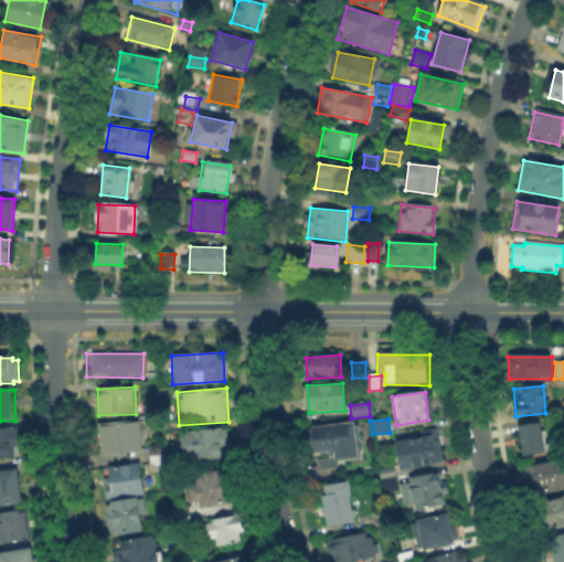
[(142,452),(100,456),(97,425),(139,421),(142,452)]
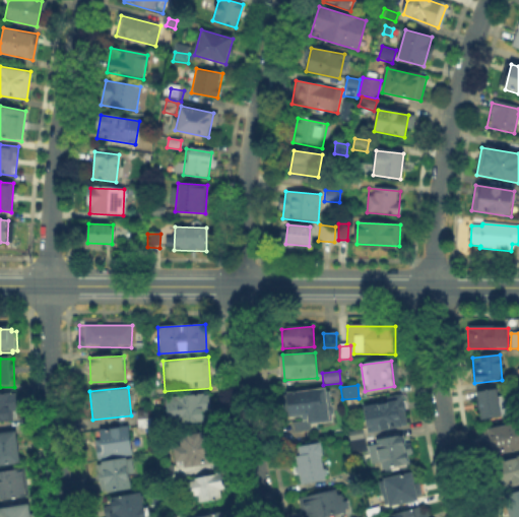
[(286,392),(325,388),(329,421),(289,425),(286,392)]
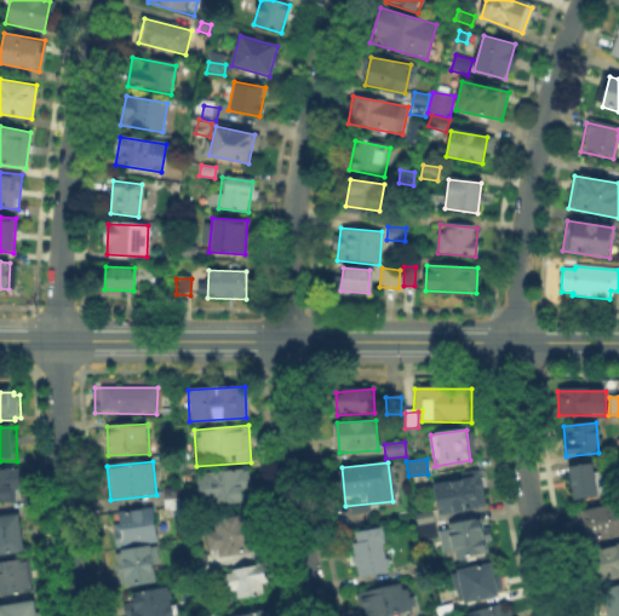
[(567,467),(600,462),(605,496),(573,501),(567,467)]
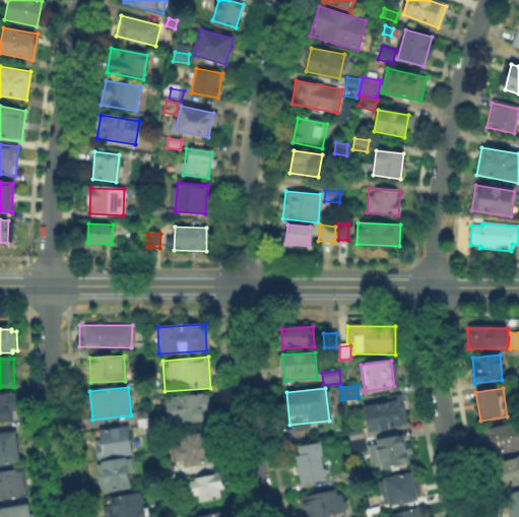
[(0,395),(0,425),(16,424),(15,413),(20,412),(18,396),(14,396),(14,394),(0,395)]
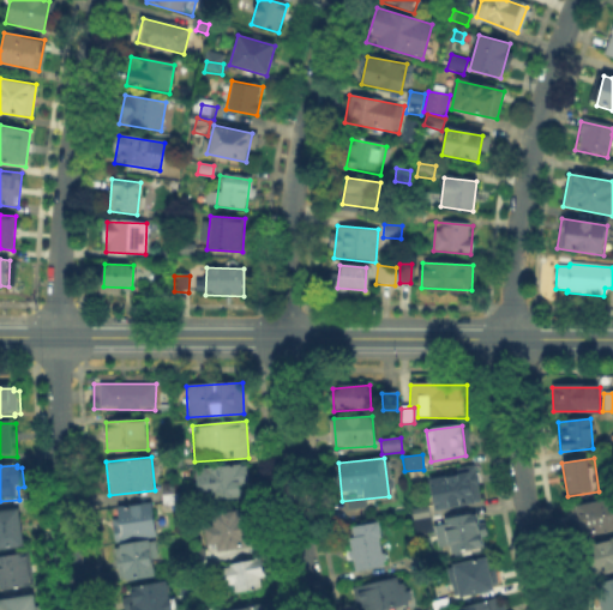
[(194,470),(246,465),(250,496),(198,501),(194,470)]
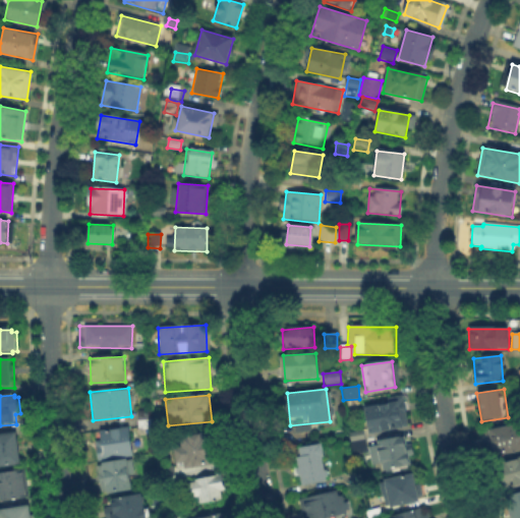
[(370,434),(364,405),(401,398),(407,426),(370,434)]
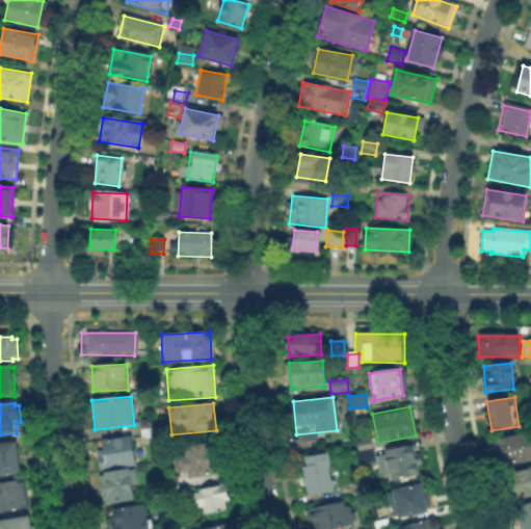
[(530,460),(503,468),(496,440),(530,431),(530,460)]
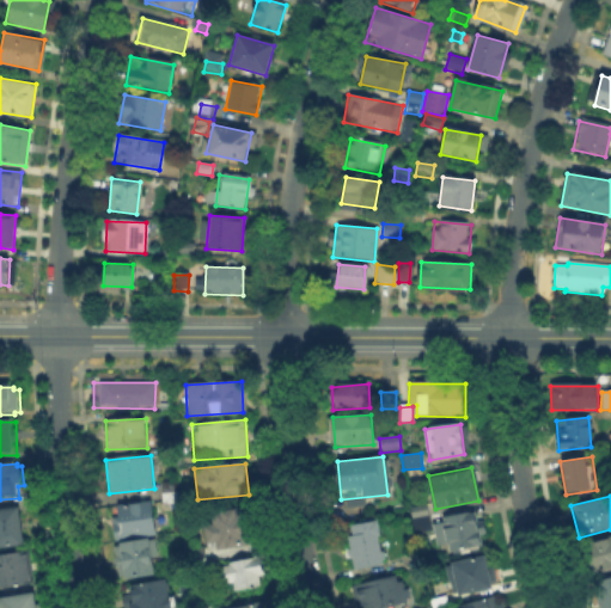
[(112,539),(109,508),(152,502),(156,534),(112,539)]
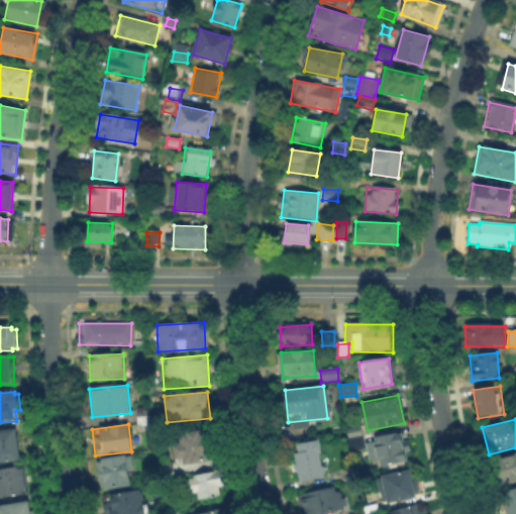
[(348,439),(346,429),(359,427),(362,436),(348,439)]
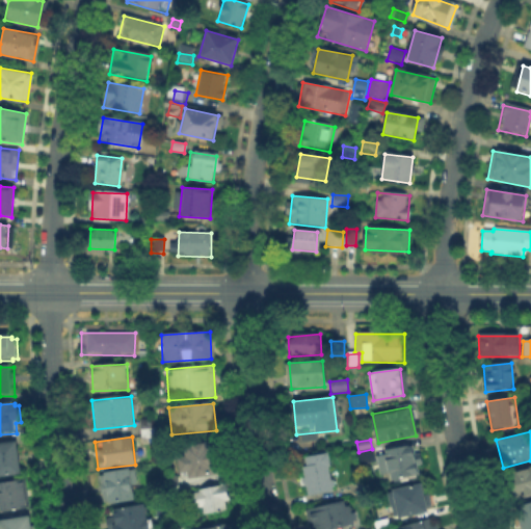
[(187,472),(179,473),(177,458),(185,457),(183,447),(216,442),(220,474),(188,478),(187,472)]
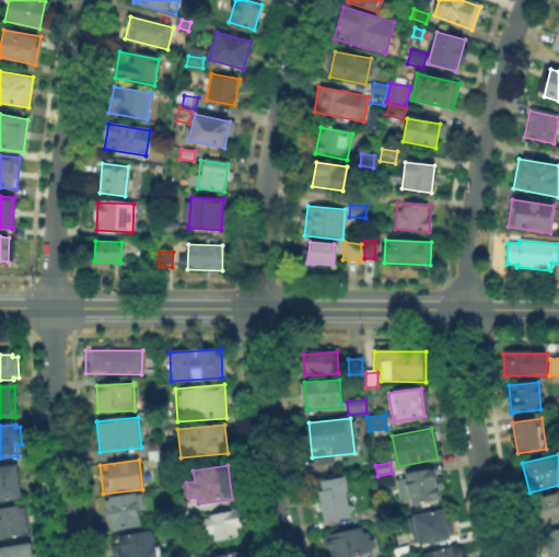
[(21,466),(0,470),(0,505),(25,502),(21,466)]
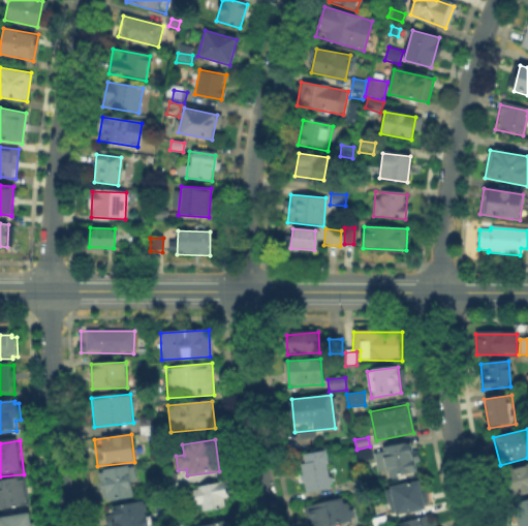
[(410,443),(417,471),(387,478),(386,471),(378,472),(374,454),(382,453),(381,450),(410,443)]
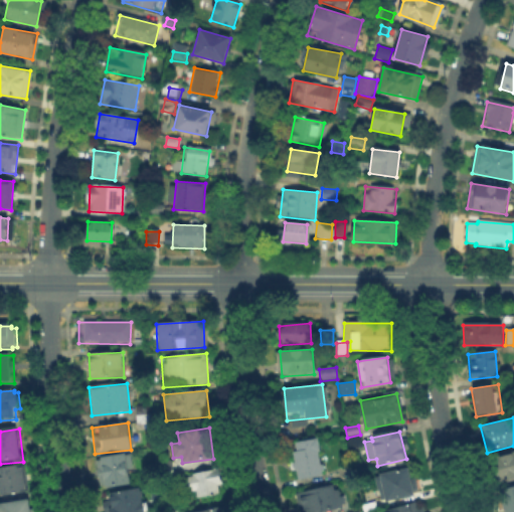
[(349,451),(347,438),(360,435),(362,448),(349,451)]
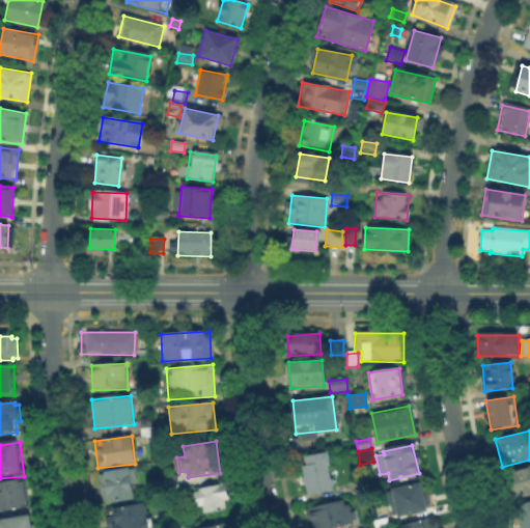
[(307,496),(300,459),(328,453),(335,490),(307,496)]
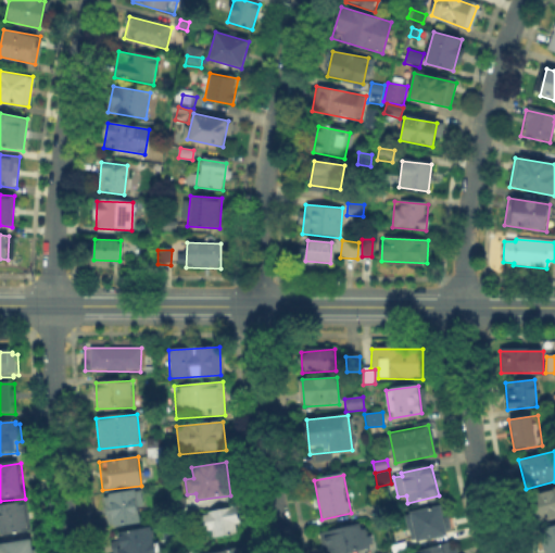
[(554,517),(534,524),(526,497),(554,488),(554,517)]
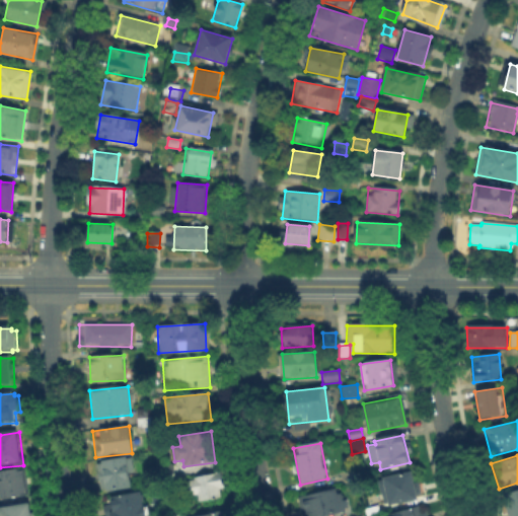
[(99,491),(96,464),(129,459),(132,487),(99,491)]
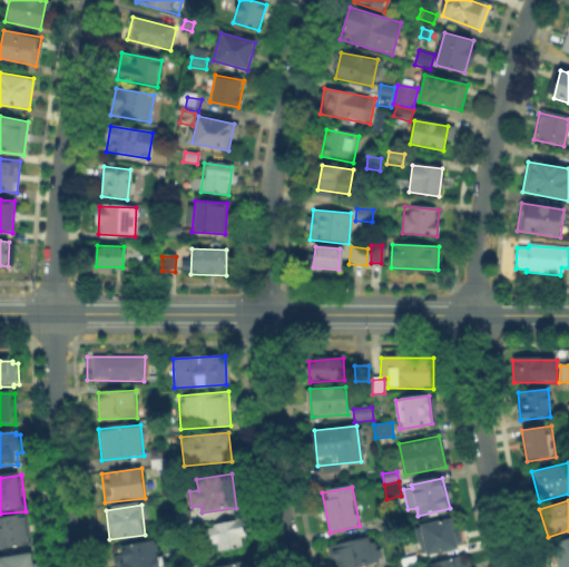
[(189,512),(190,521),(174,525),(173,516),(189,512)]
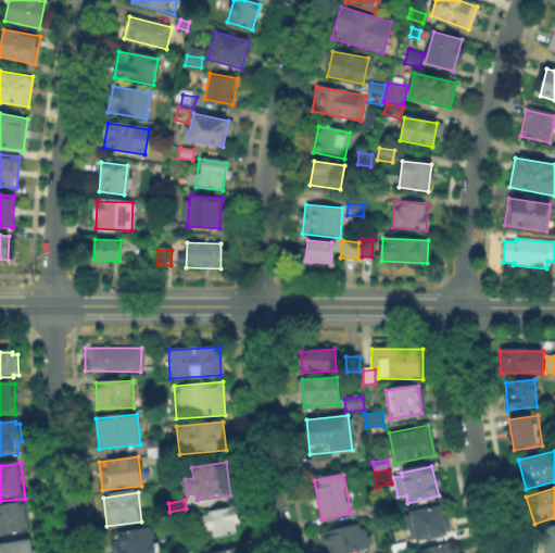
[(0,507),(28,503),(34,533),(2,539),(0,528),(0,507)]
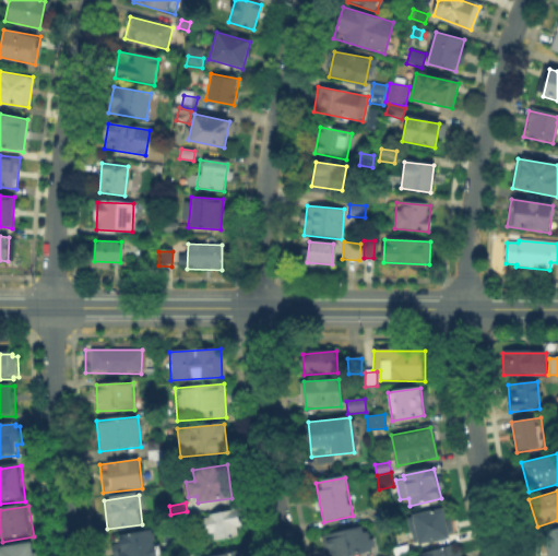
[(411,516),(443,508),(450,539),(418,546),(411,516)]
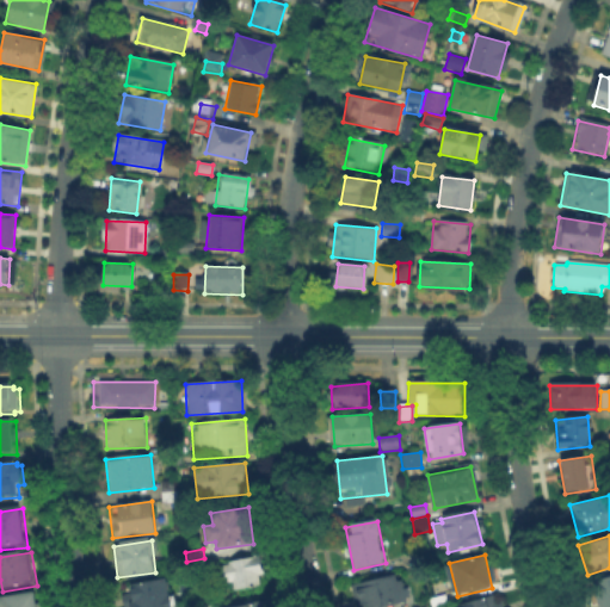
[(221,564),(260,556),(265,583),(226,590),(221,564)]
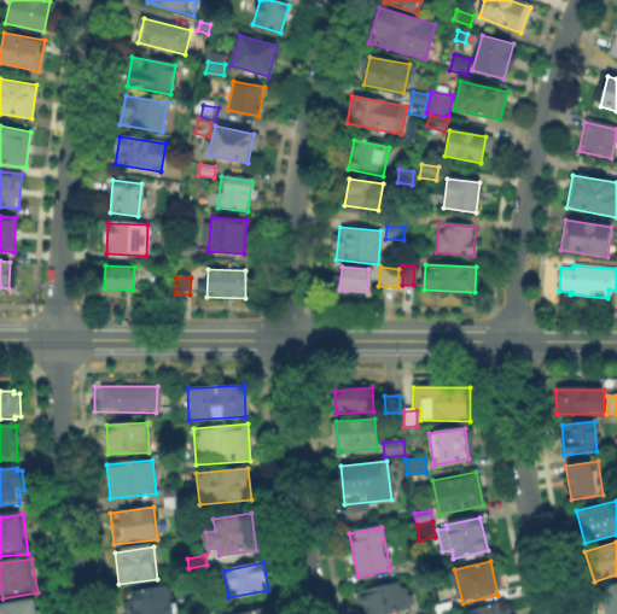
[(358,613),(354,592),(401,583),(407,609),(385,613),(358,613)]
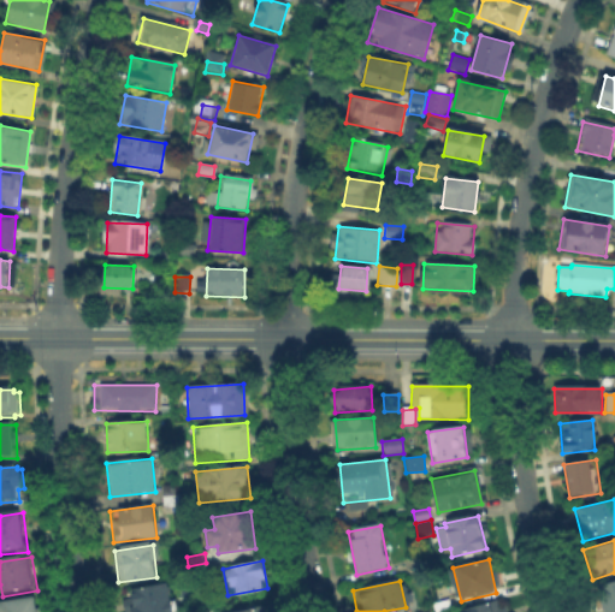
[(599,611),(593,588),(614,581),(614,611),(599,611)]
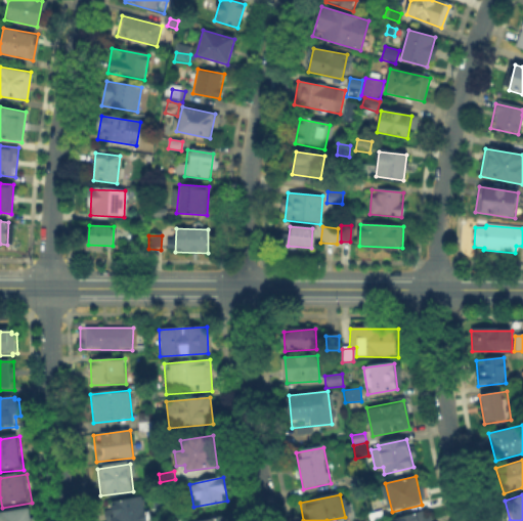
[(109,520),(105,506),(141,497),(146,520),(109,520)]
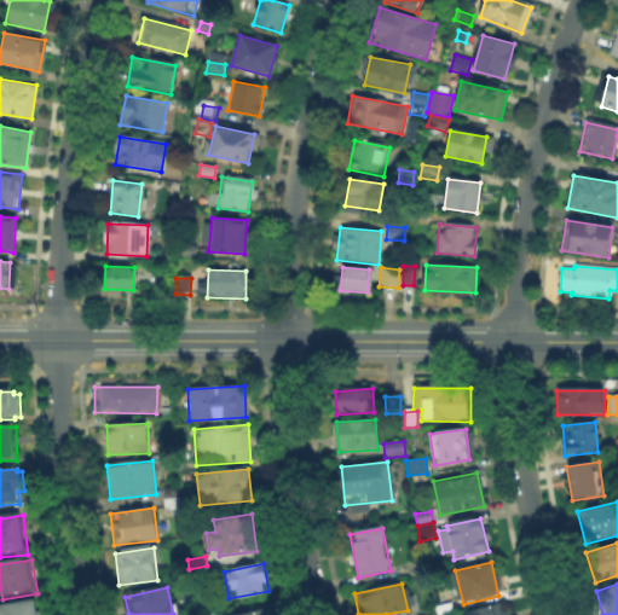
[(466,614),(504,602),(508,614),(466,614)]
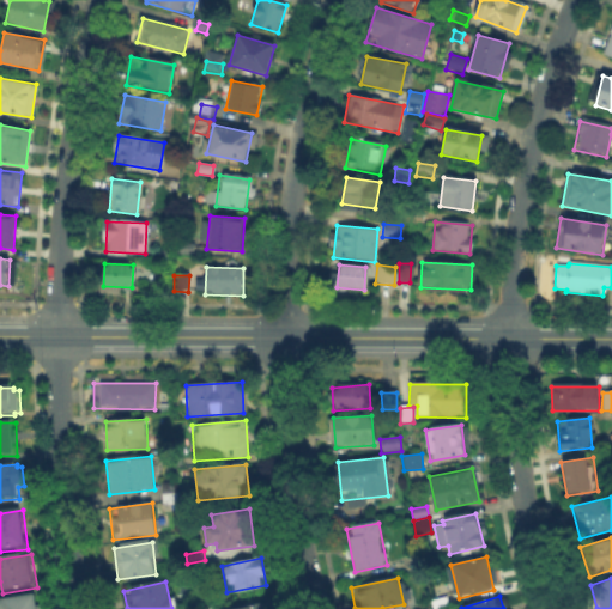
[(38,597),(0,602),(0,608),(46,608),(41,608),(38,597)]
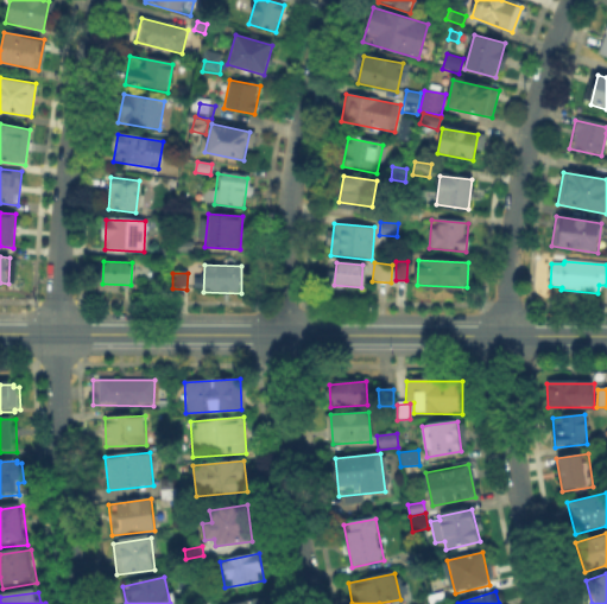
All buildings are outlined.
